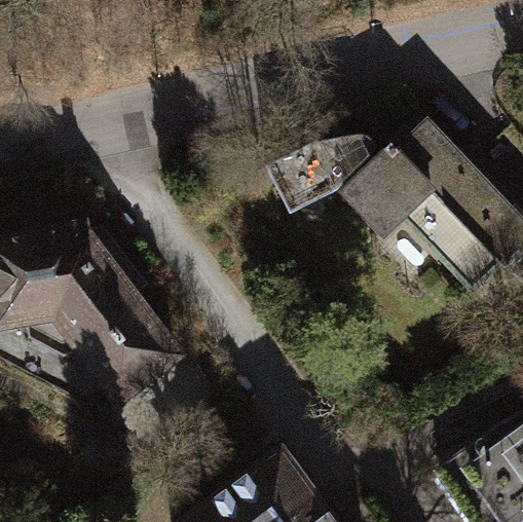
[(522,215),(430,117),(397,148),(394,144),(367,169),(352,182),(338,194),(388,248),(383,254),(413,284),(443,254),(475,287),(522,240),(522,215)]
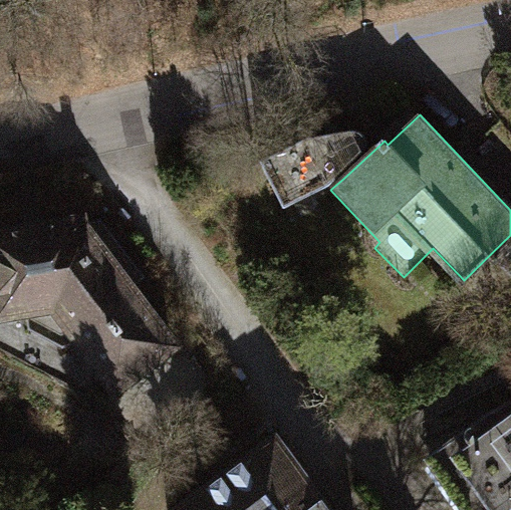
[(344,178),(358,165),(353,160),(366,149),(369,139),(364,131),(356,129),(305,137),(263,158),(286,203),(331,181),(340,173),(344,178)]
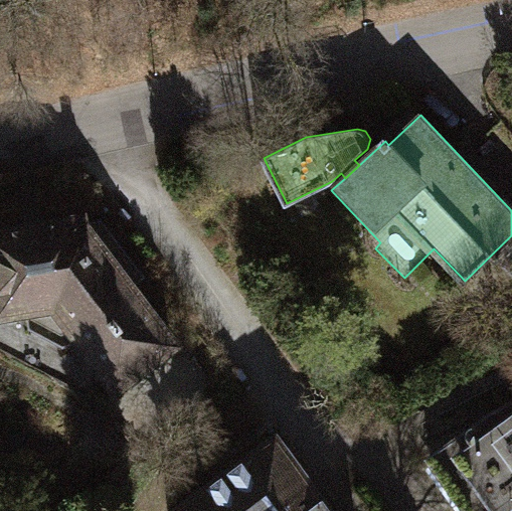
[(146,274),(105,216),(0,232),(0,335),(57,326),(112,402),(180,354),(131,285),(146,274)]
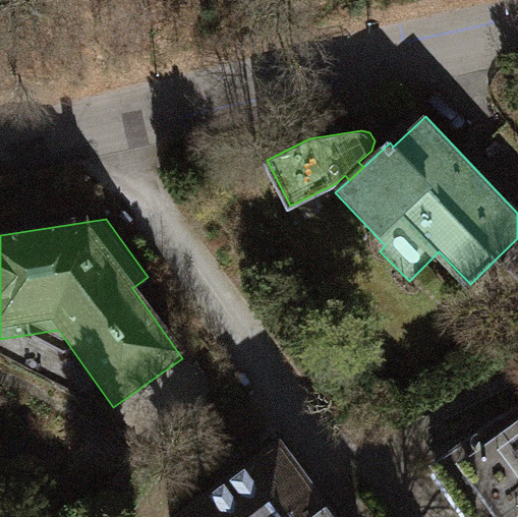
[(467,456),(448,469),(481,516),(517,516),(517,421),(513,423),(467,456)]
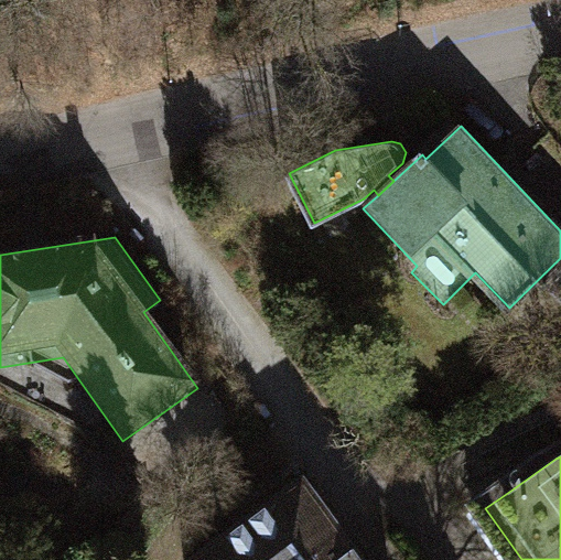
[(369,559),(311,486),(215,559),(369,559)]
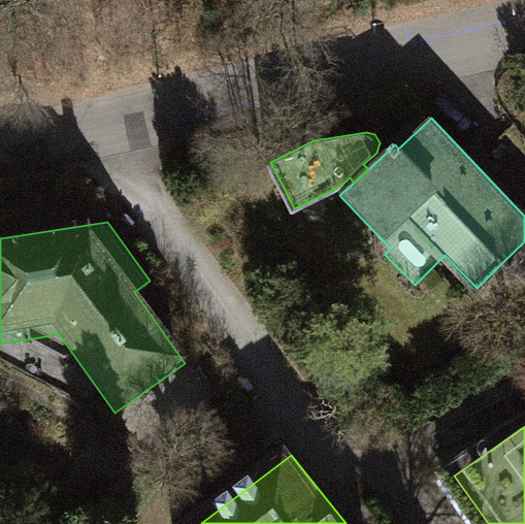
All buildings are outlined.
